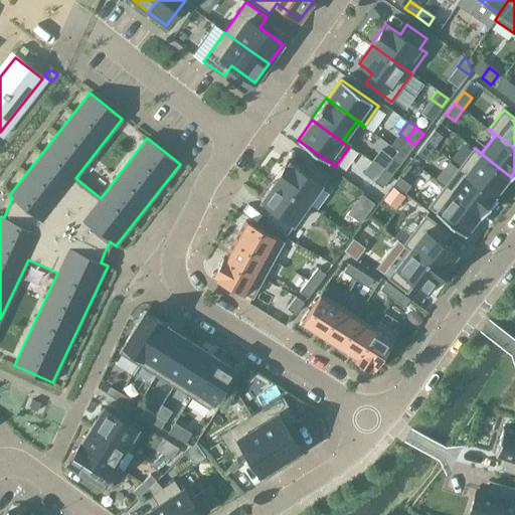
[(435,130),(425,142),(434,148),(443,136),(435,130)]
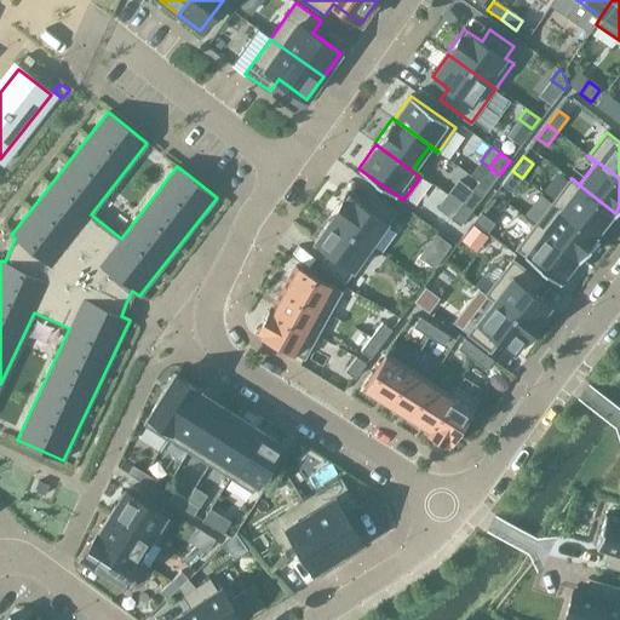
[(512,191),(522,178),(512,171),(503,184),(512,191)]
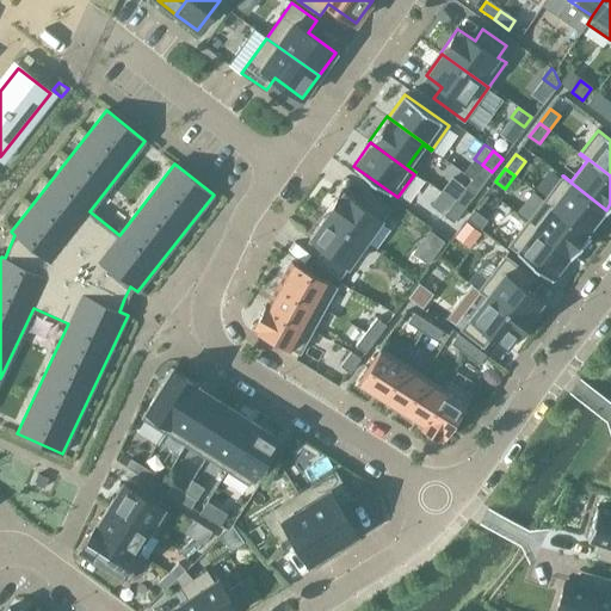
[(562,176),(544,199),(588,233),(590,232),(588,230),(604,210),(605,211),(606,210),(562,176)]
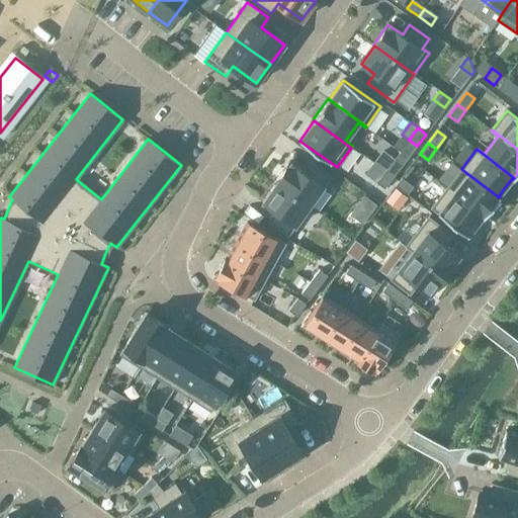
[(385,171),(394,177),(403,165),(395,159),(385,171)]
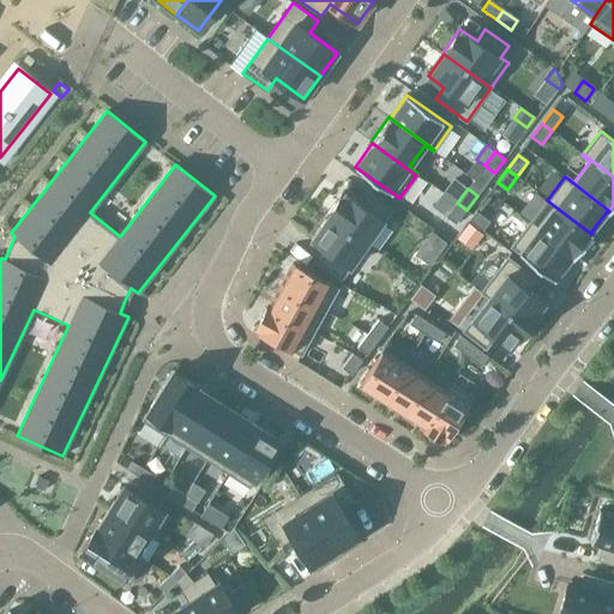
[(343,192),(326,215),(367,244),(392,209),(368,192),(360,204),(343,192)]
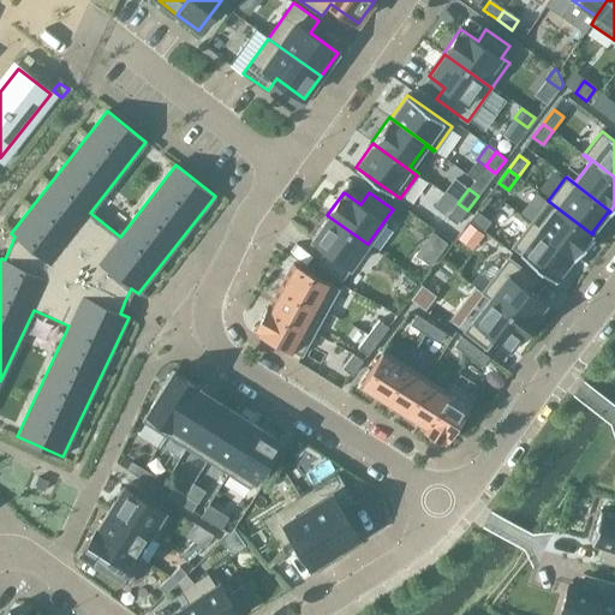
[(548,201),(530,224),(574,257),(592,234),(548,201)]
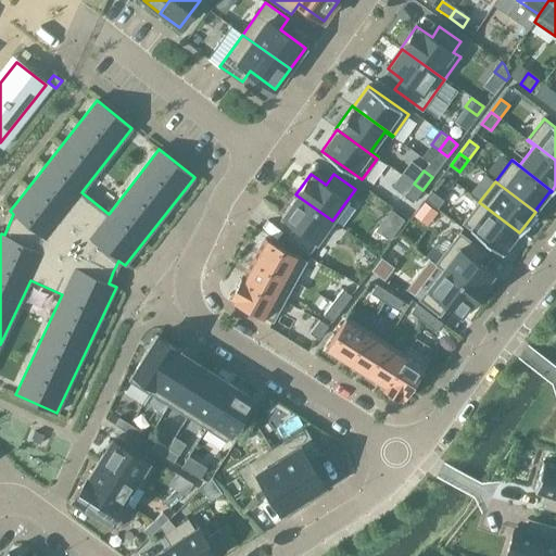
[(422,190),(414,184),(404,196),(413,203),(422,190)]
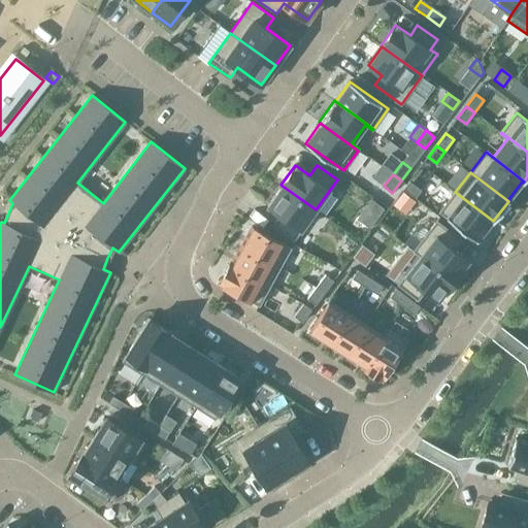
[(409,180),(403,190),(416,198),(422,190),(409,180)]
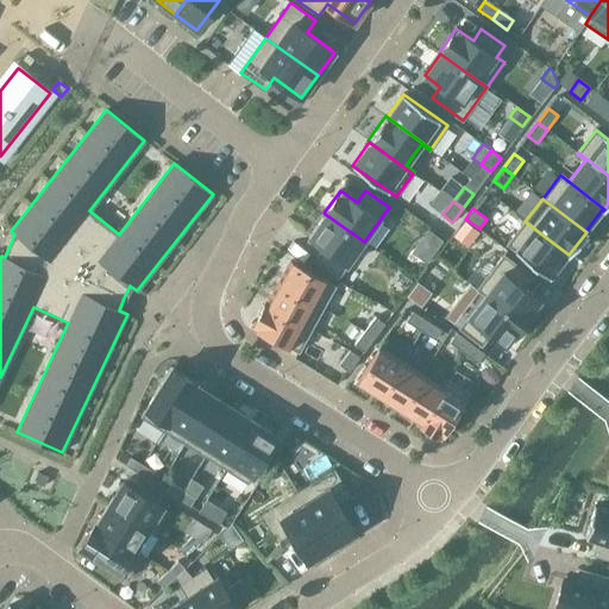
[(339,276),(364,242),(324,213),(324,214),(325,214),(309,237),(325,248),(316,259),(339,276)]
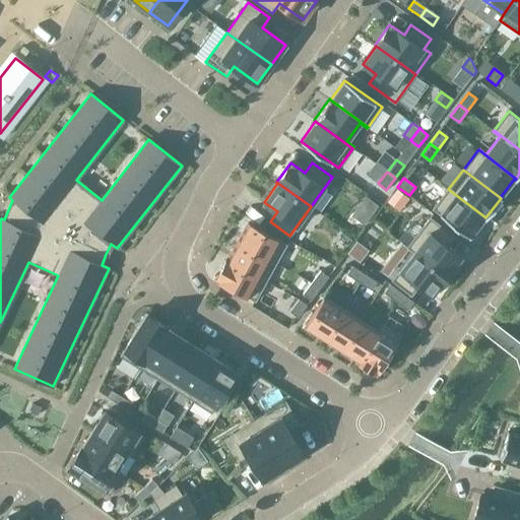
[(407,197),(398,189),(388,202),(397,209),(407,197)]
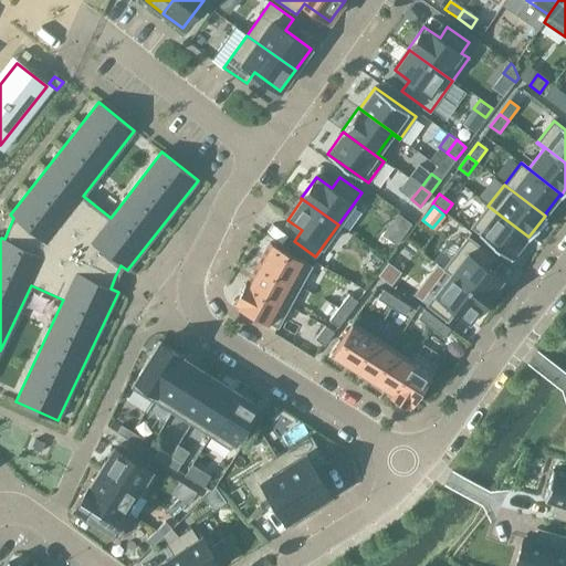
[(488,206),(471,227),(511,258),(527,237),(528,238),(528,237),(488,206)]
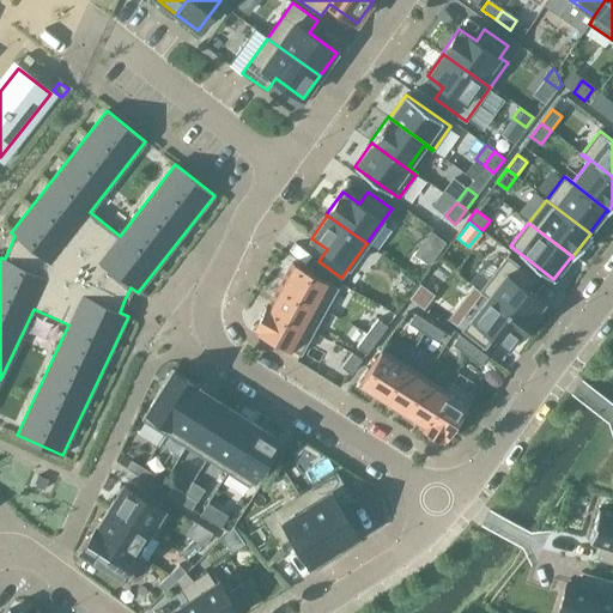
[(435,237),(426,249),(436,256),(444,244),(435,237)]
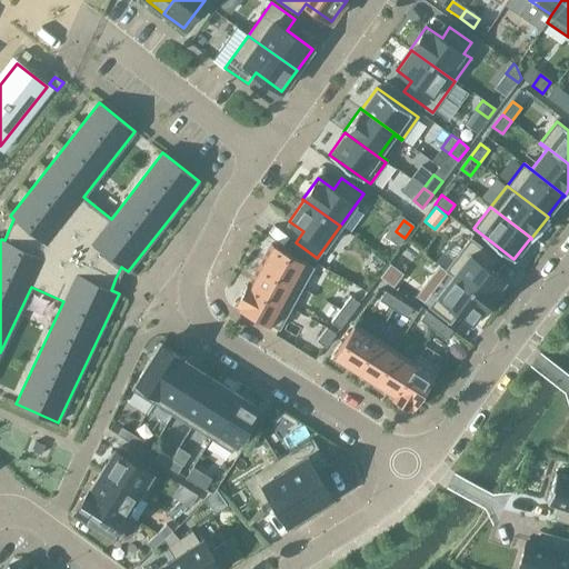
[(447,269),(490,303),(501,290),(499,289),(505,281),(491,270),(499,260),(470,238),(447,269)]
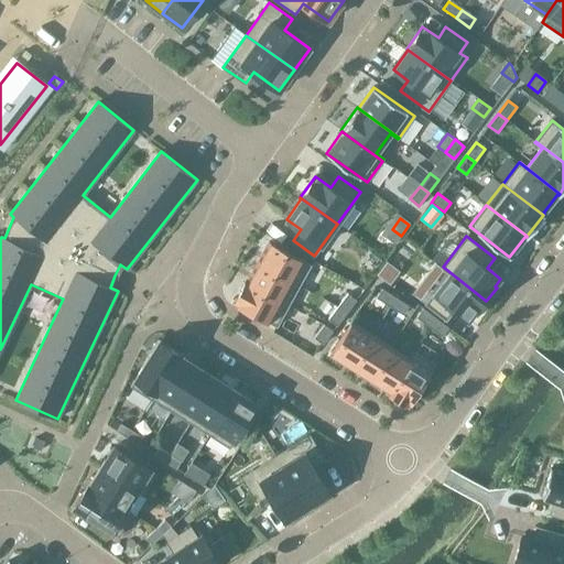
[(258,261),(300,284),(311,264),(269,242),(258,261)]
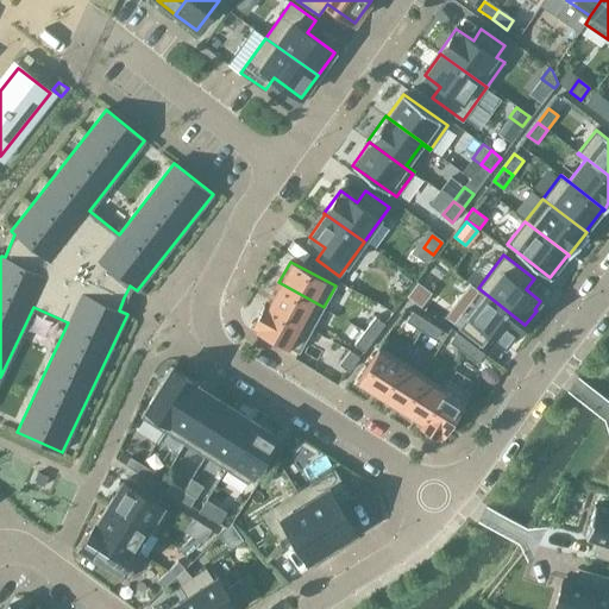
[(324,307),(278,282),(267,303),(312,328),(324,307)]
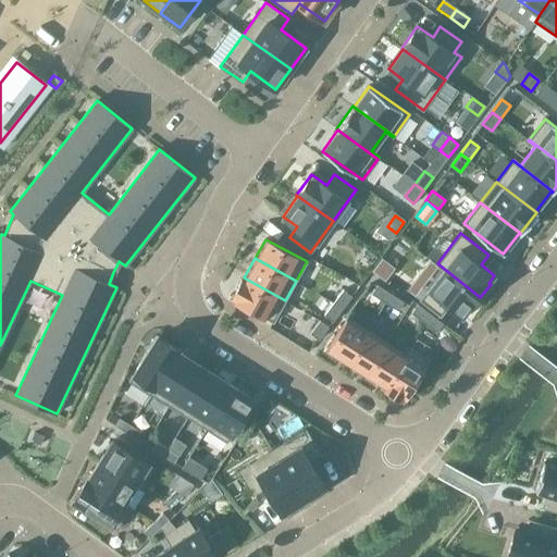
[(395,269),(382,259),(372,272),(385,282),(395,269)]
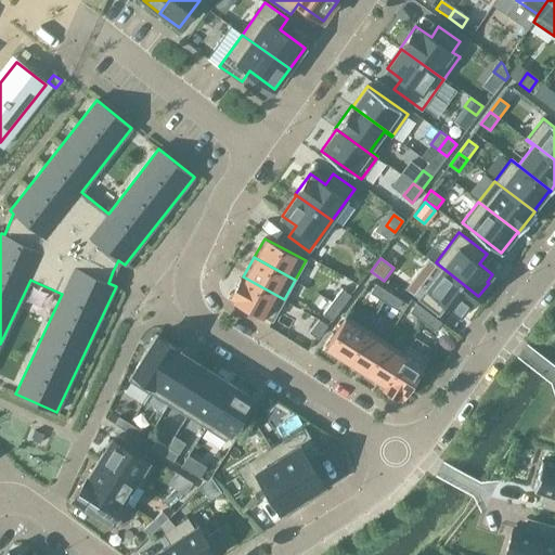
[(468,309),(478,296),(436,262),(435,263),(441,269),(418,298),(439,314),(447,305),(461,314),(466,308),(468,309)]
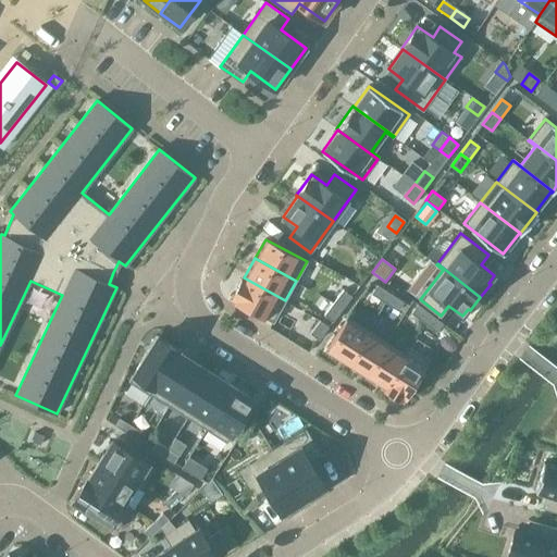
[(285,300),(244,277),(243,276),(231,298),(273,322),(285,300)]
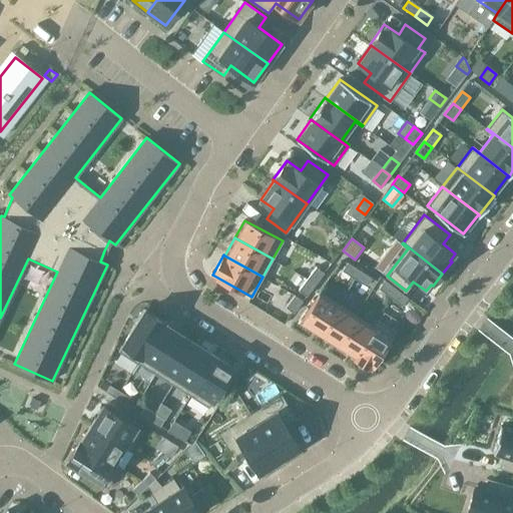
[(343,271),(355,279),(360,271),(348,263),(343,271)]
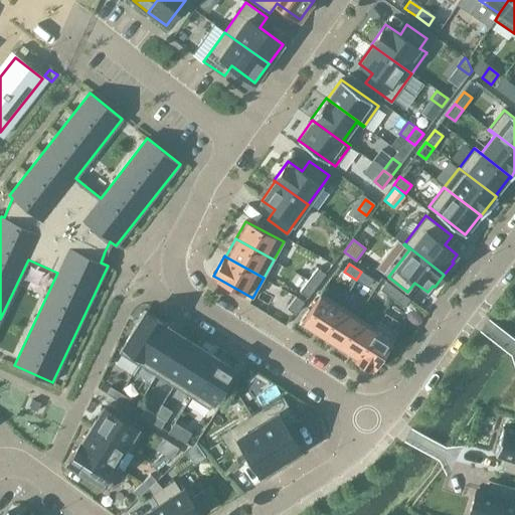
[(309,280),(317,286),(326,274),(318,268),(309,280)]
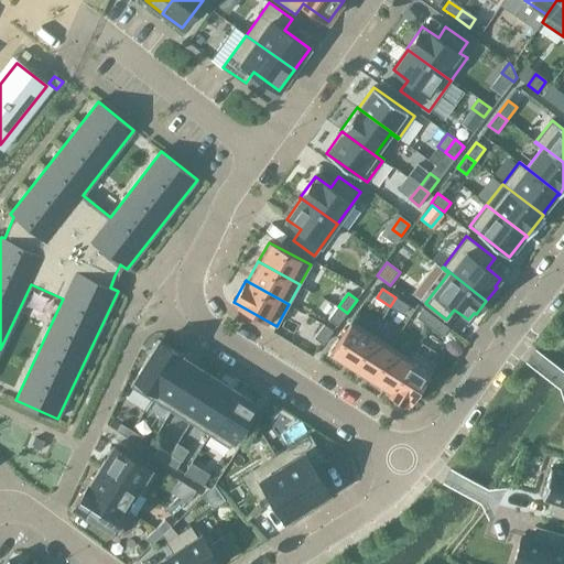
[(396,297),(390,306),(403,315),(410,306),(396,297)]
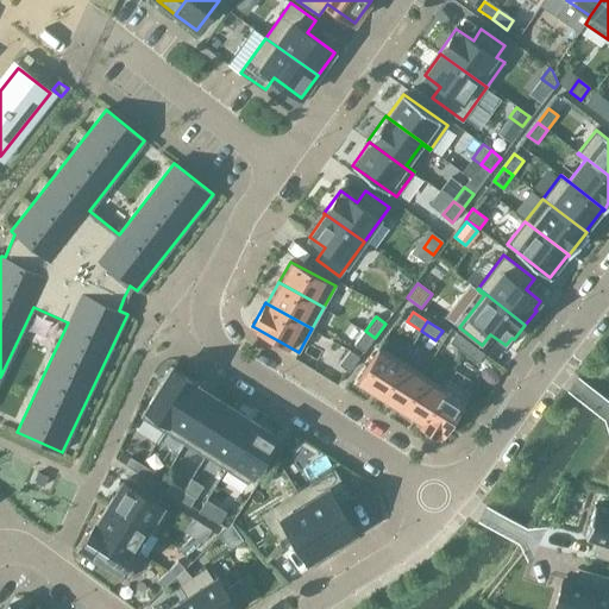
[(375,338),(365,331),(355,345),(364,352),(375,338)]
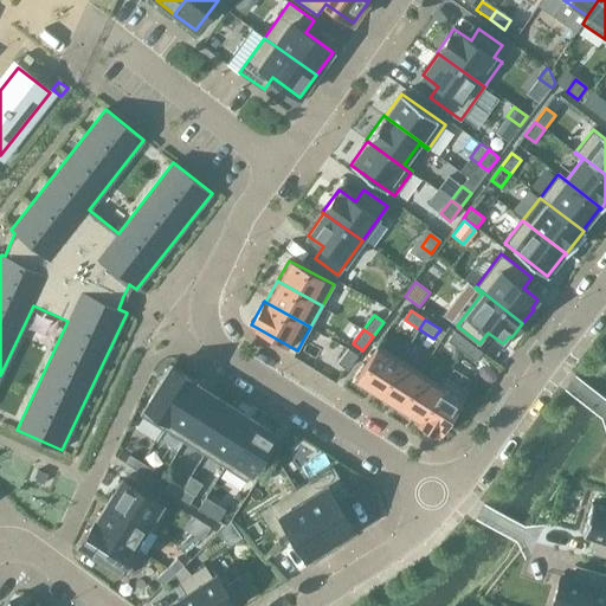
[(462,352),(469,342),(455,331),(447,341),(462,352)]
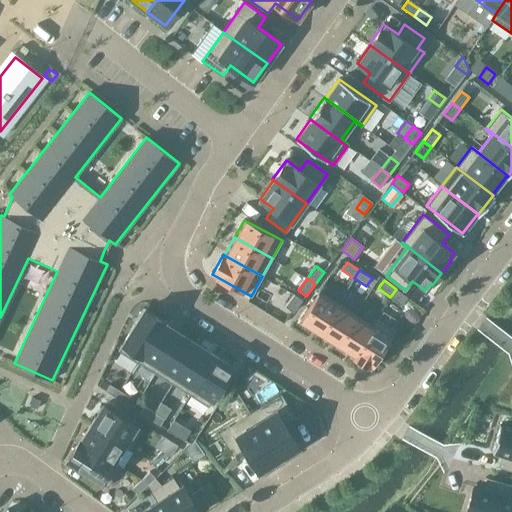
[(396,289),(390,297),(401,306),(407,298),(396,289)]
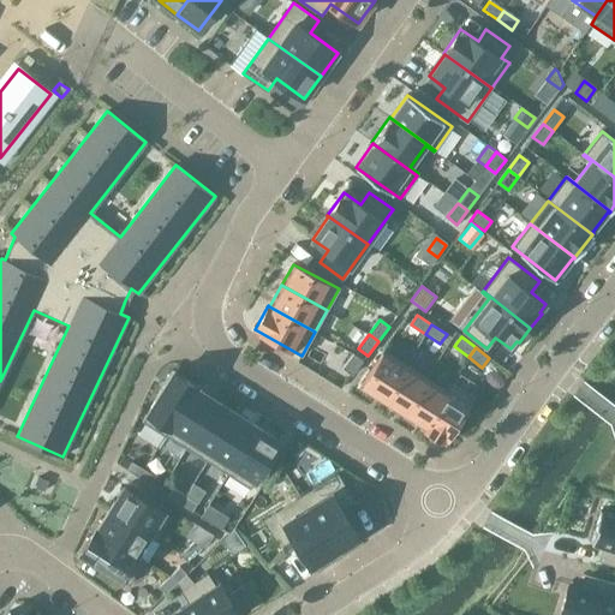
[(382,400),(405,364),(384,351),(362,387),(382,400)]
